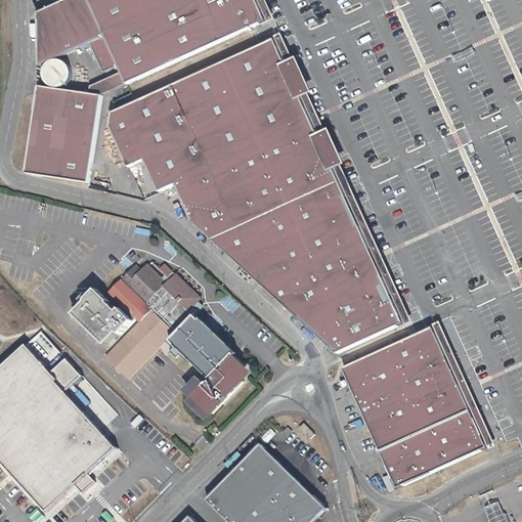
[(103,34),(87,0),(62,0),(36,13),(37,66),(103,34)]
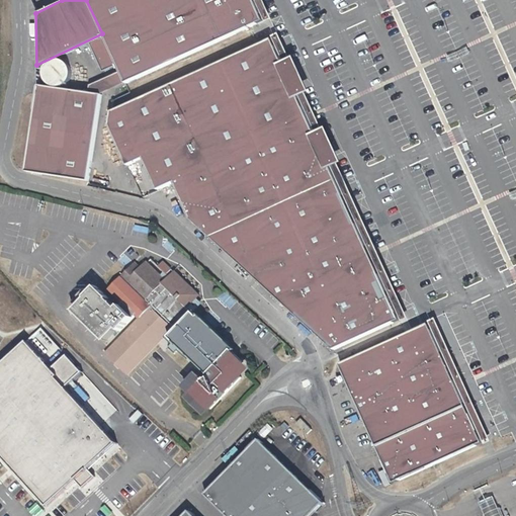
[(86,0),(102,33),(125,84),(262,20),(252,0),(86,0)]
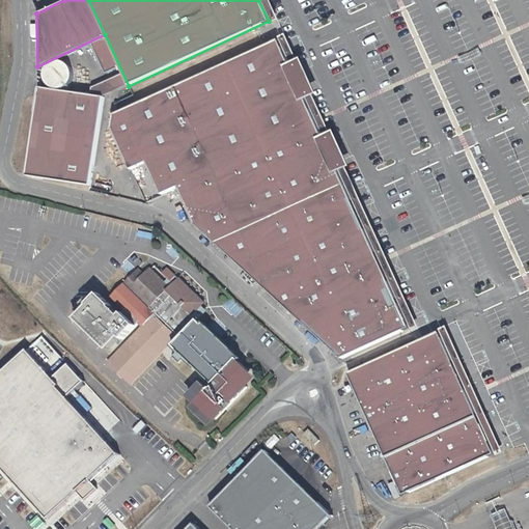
[(275,37),(112,111),(110,127),(129,164),(143,157),(158,190),(175,182),(193,221),(339,355),(405,324),(275,37)]
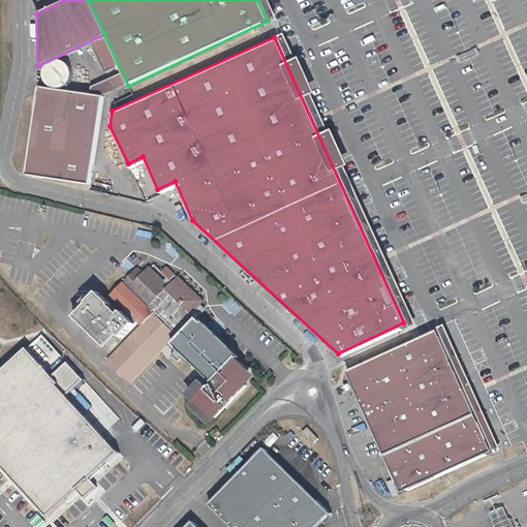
[(100,97),(34,88),(23,176),(89,185),(100,97)]
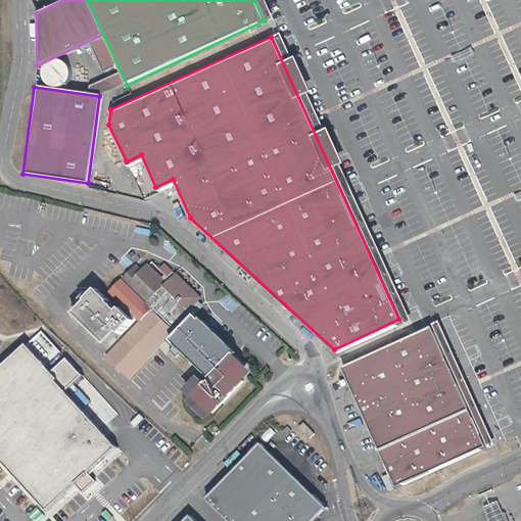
[(111,346),(103,354),(129,377),(168,335),(210,376),(204,382),(194,373),(179,388),(186,394),(181,400),(202,421),(249,371),(188,314),(201,298),(160,261),(155,265),(148,258),(137,270),(132,266),(114,283),(144,311),(137,319),(111,346)]
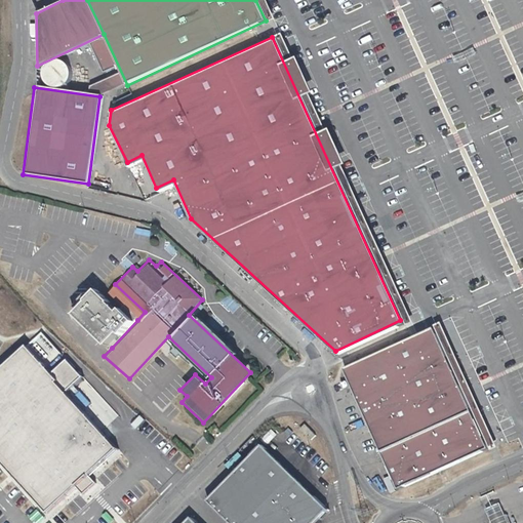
[(113,302),(101,290),(89,302),(90,303),(79,315),(112,348),(137,320),(125,309),(121,312),(112,303),(113,302)]
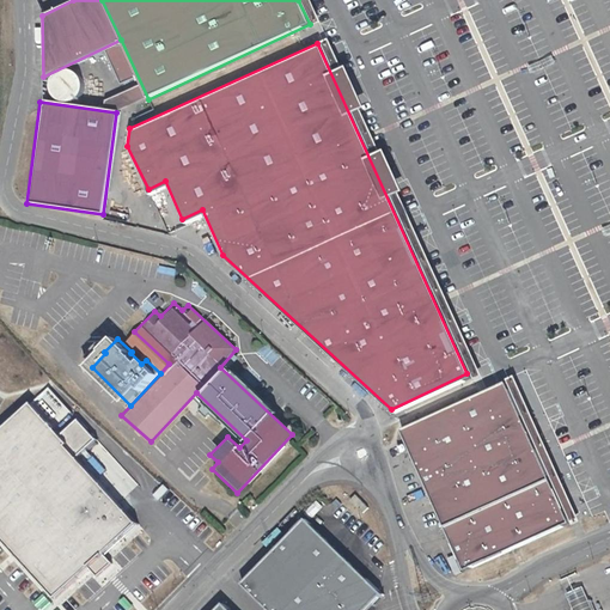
[(506,383),(500,386),(563,526),(571,524),(506,383)]
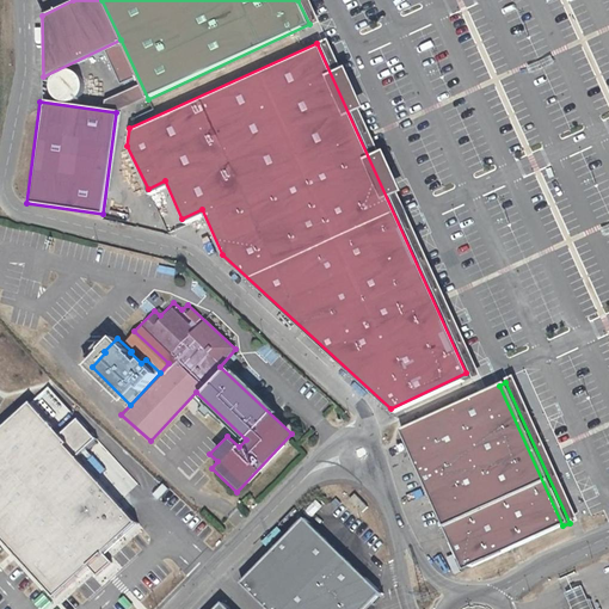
[(499,386),(399,426),(460,568),(563,526),(499,386)]
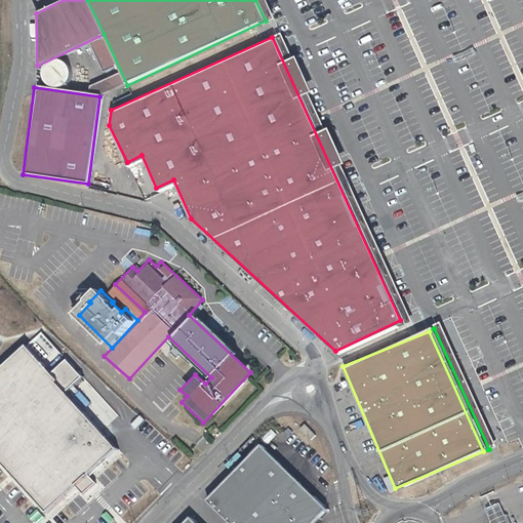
[(26,348),(0,370),(0,463),(45,513),(54,505),(74,486),(82,494),(95,483),(88,475),(117,449),(65,392),(81,377),(66,361),(50,375),(26,348)]
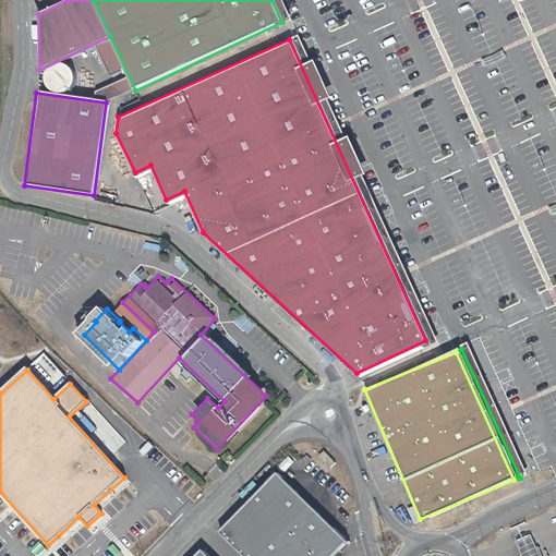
[(323,449),(317,455),(329,466),(334,461),(323,449)]
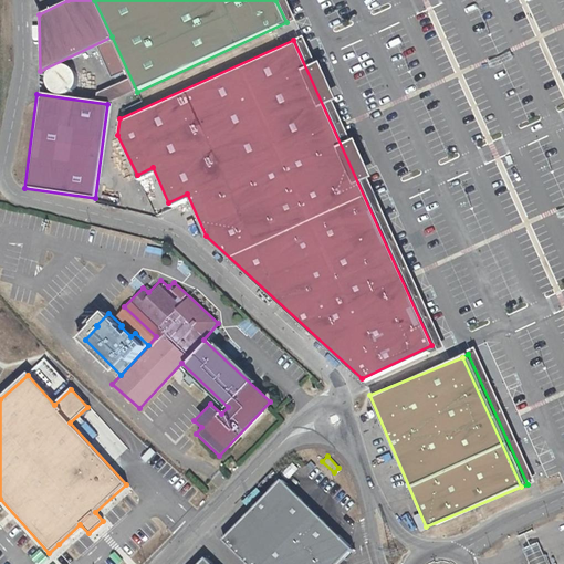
[(279,478),(220,539),(247,563),(332,563),(350,547),(279,478)]
